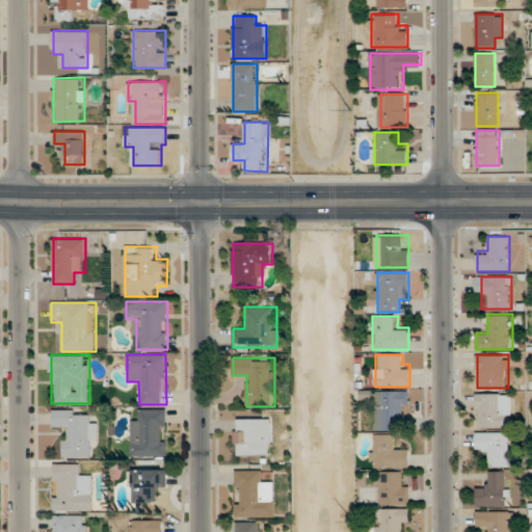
[(408,390),(376,390),(376,430),(399,430),(399,419),(408,419),(408,390)]
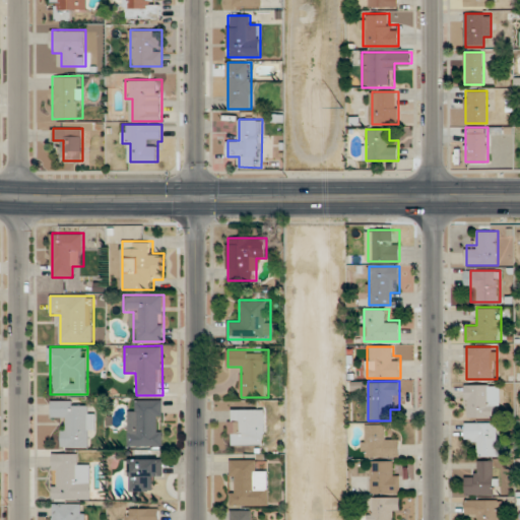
[(465,385),(465,417),(501,417),(501,385),(465,385)]
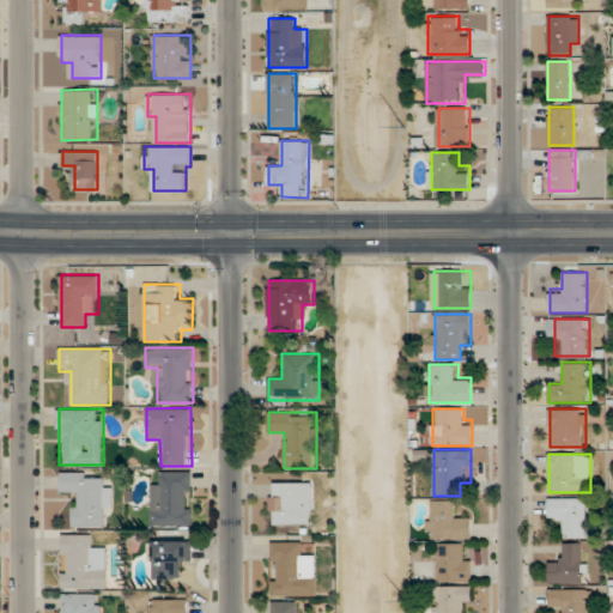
[(61,471),(61,495),(73,495),(73,527),(102,527),(102,514),(113,514),(113,483),(102,483),(102,472),(61,471)]
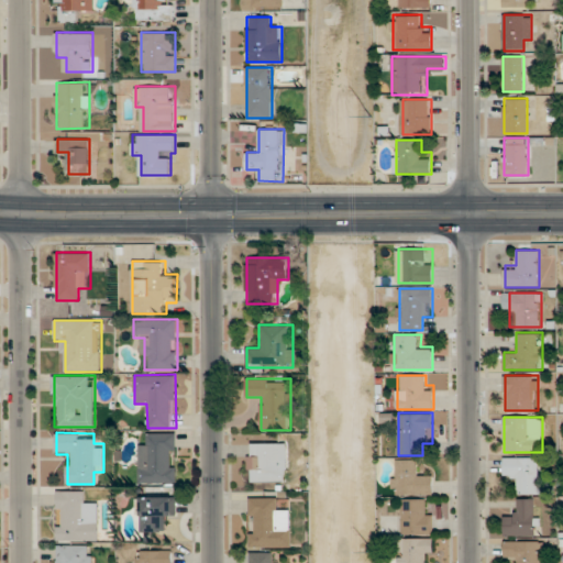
[(139,483),(177,483),(177,432),(150,432),(150,444),(139,444),(139,483)]
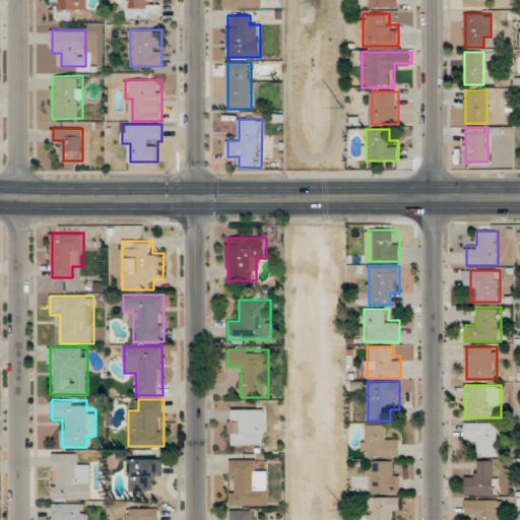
[(230,408),(230,446),(266,446),(266,408),(230,408)]
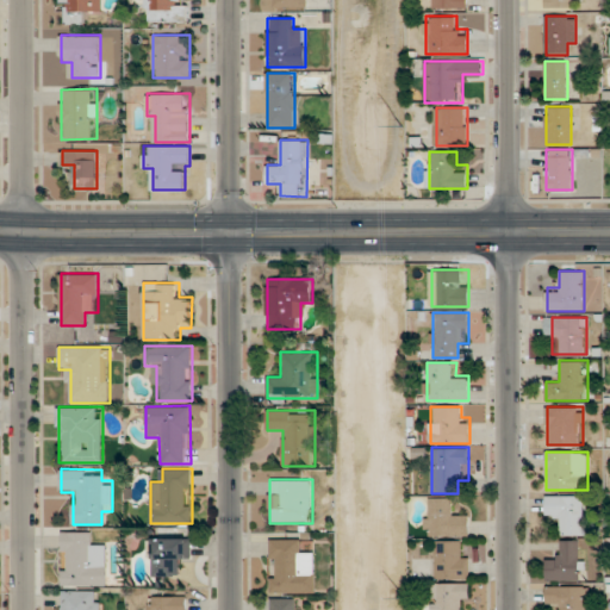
[(584,496),(546,496),(546,520),(559,520),(559,534),(584,534),(584,496)]
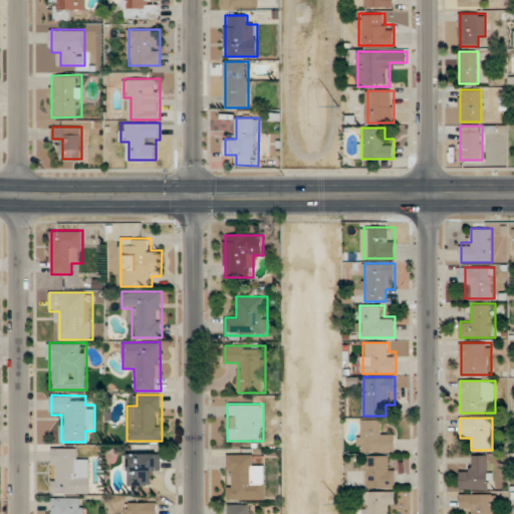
[(396,452),(396,431),(384,431),(384,420),(359,420),(359,452),(396,452)]
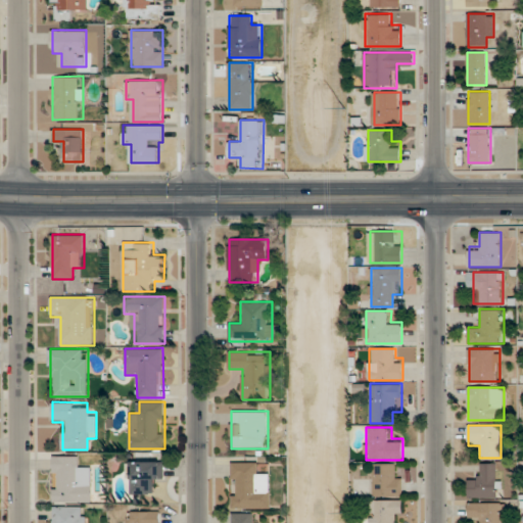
[(91,502),(91,466),(82,466),(82,455),(52,455),(52,502),(91,502)]
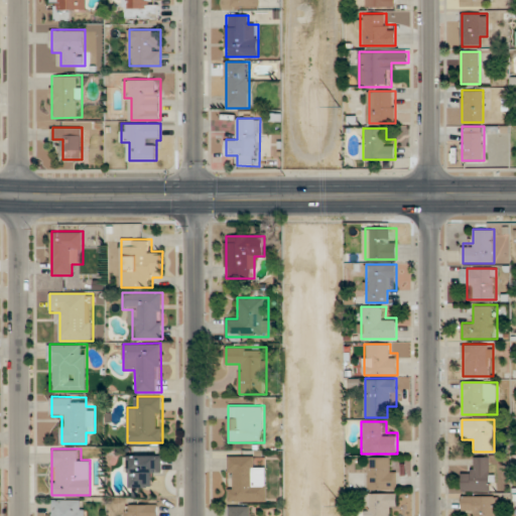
[(162,455),(128,455),(128,487),(151,487),(151,476),(162,476),(162,455)]
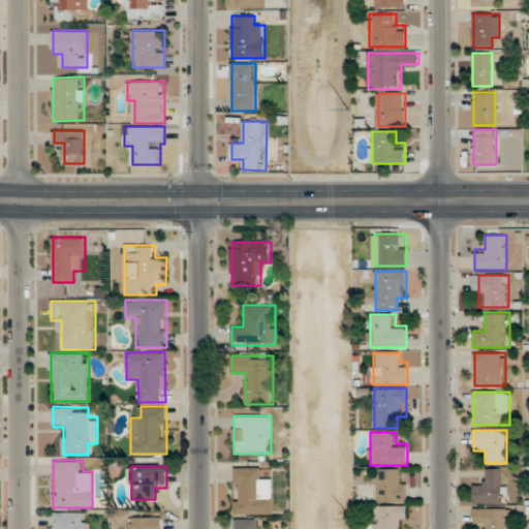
[(407,479),(398,479),(398,468),(378,468),(378,501),(407,501),(407,479)]
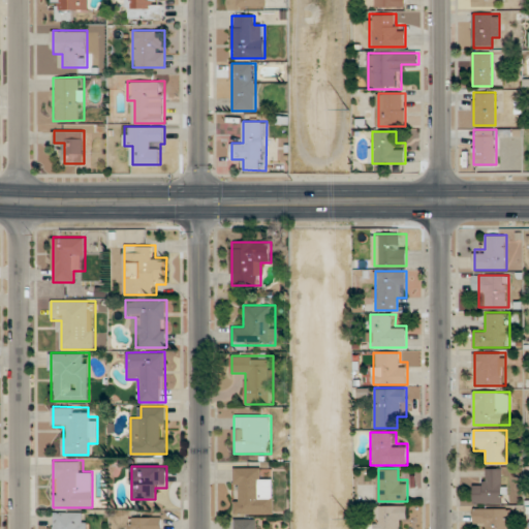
[(474,502),(504,502),(504,468),(485,468),(485,480),(474,480),(474,502)]
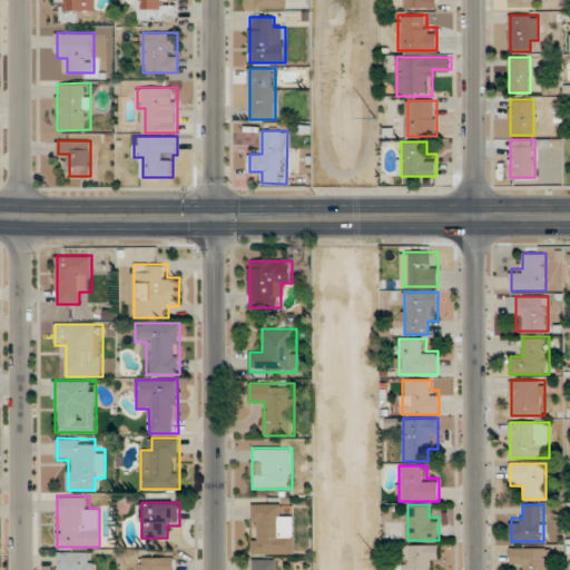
[(295,554),(295,505),(253,505),(253,554),(295,554)]
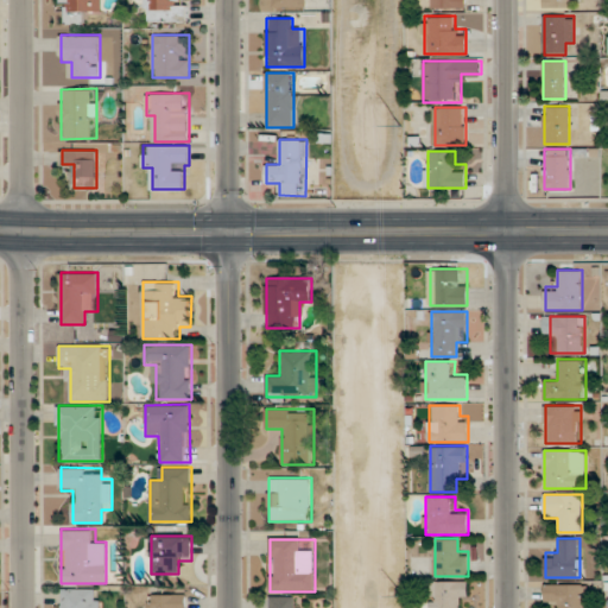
[(456,607),(457,602),(468,602),(468,581),(431,581),(430,607),(456,607)]
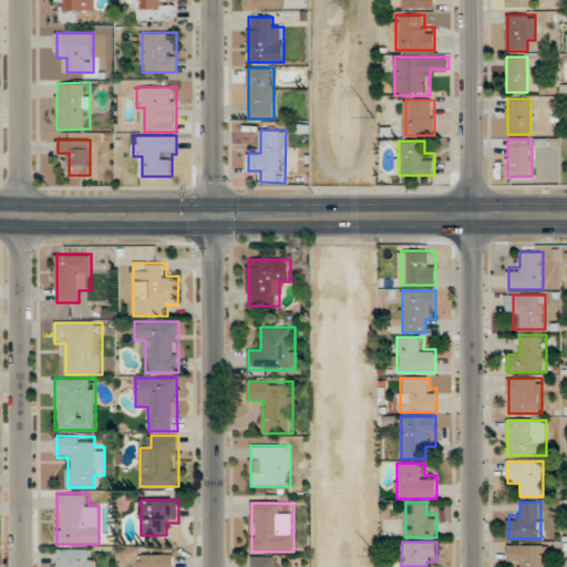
[(544,566),(544,544),(515,544),(514,566),(544,566)]
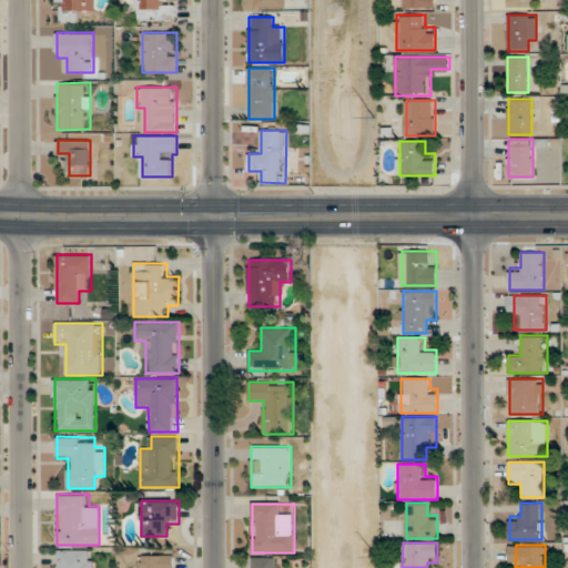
[(94,567),(94,549),(58,549),(58,567),(94,567)]
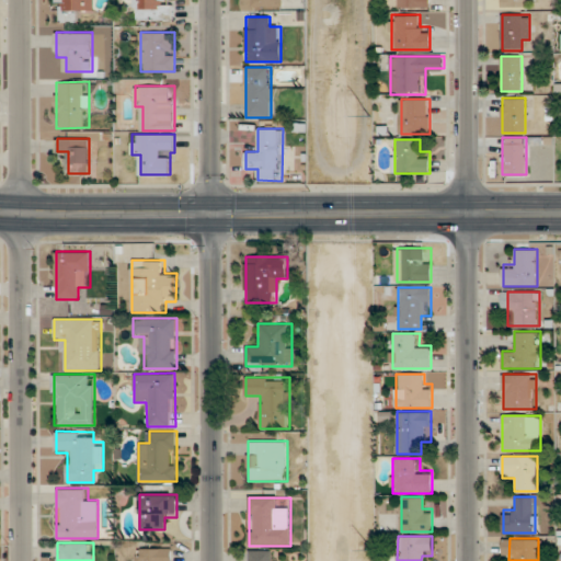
[(174,560),(175,548),(141,548),(141,558),(132,558),(130,560),(174,560)]
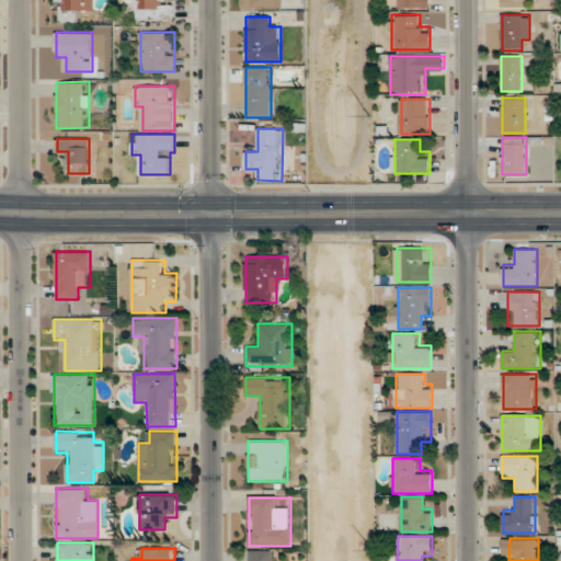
[(273,560),(274,550),(245,550),(245,560),(273,560)]
